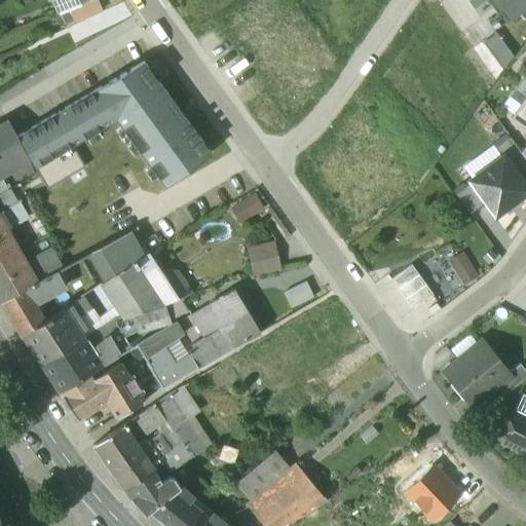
[(50,0),(57,15),(90,0),(50,0)]
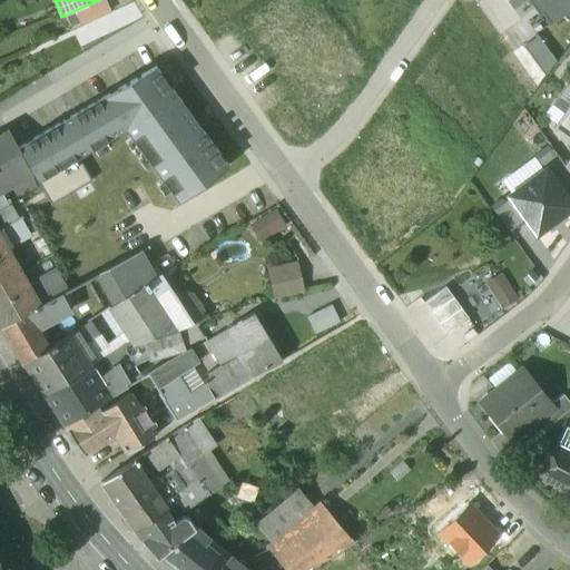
[(569,0),(530,0),(529,1),(539,16),(541,15),(549,25),(569,9),(569,0)]
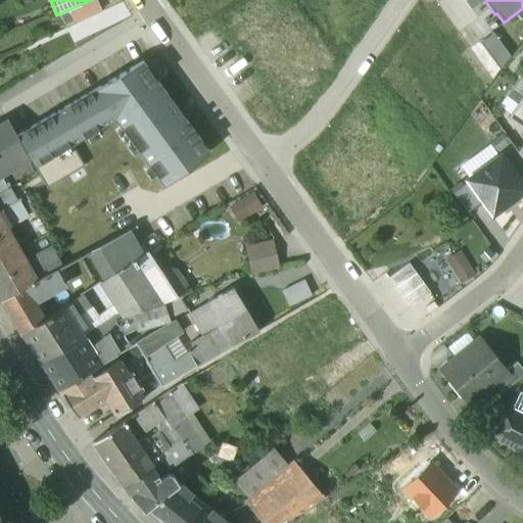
[(493,34),(481,42),(500,68),(511,56),(493,34)]
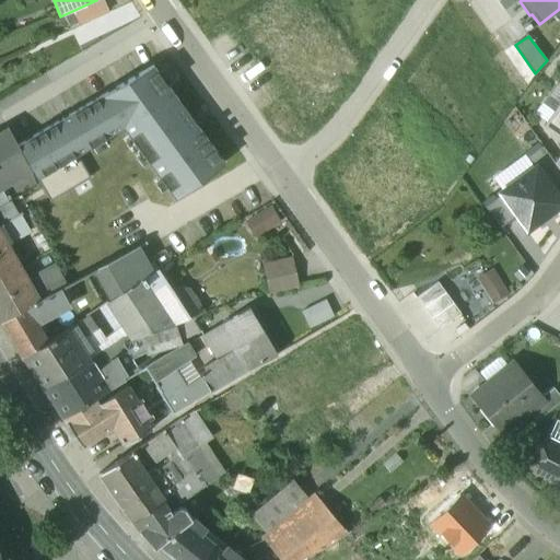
[(503,54),(494,62),(521,92),(531,84),(503,54)]
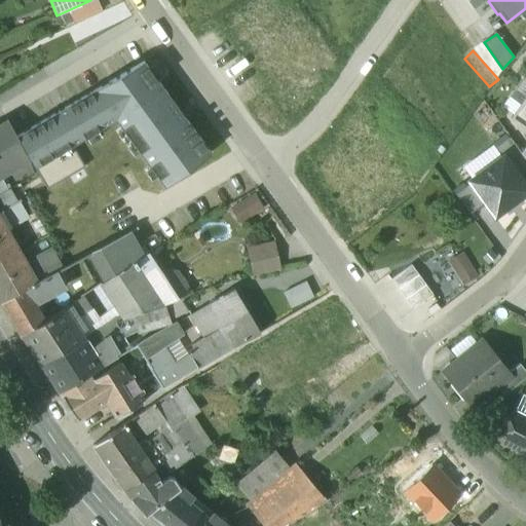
[(211,154),(144,62),(15,137),(19,142),(28,156),(35,167),(40,164),(53,186),(84,167),(72,146),(116,120),(164,187),(211,154)]
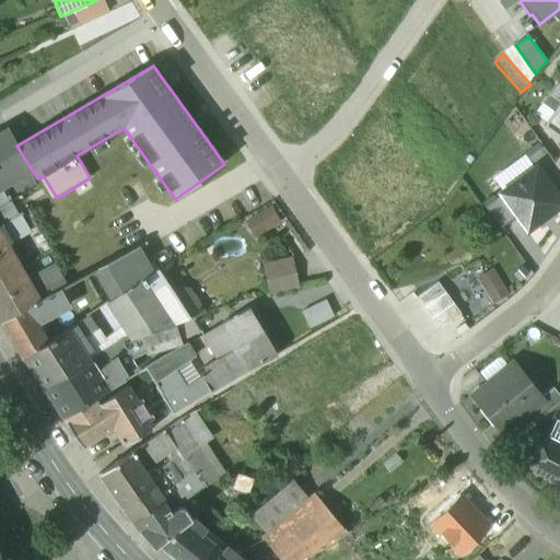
[(559,104),(544,127),(559,138),(559,104)]
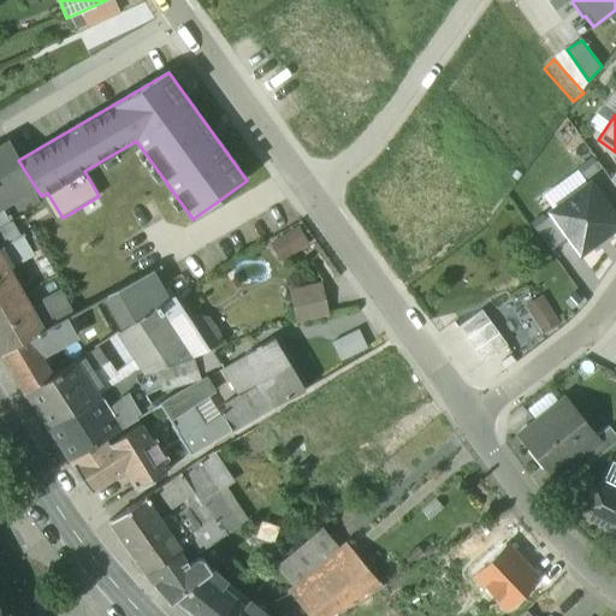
[(9,142),(0,146),(0,178),(22,166),(18,160),(9,142)]
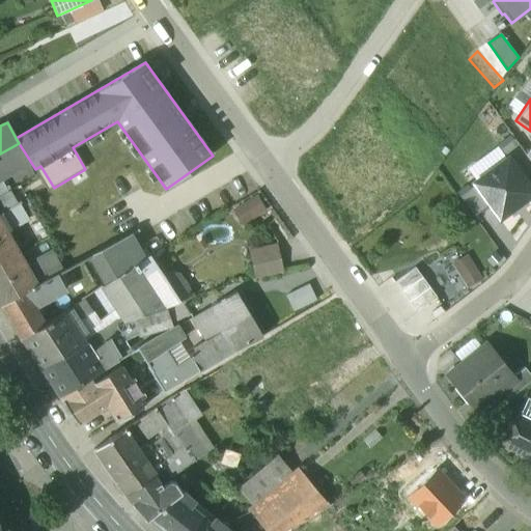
[(507,158),(523,178),(530,172),(530,162),(526,156),(514,140),(501,149),(507,158)]
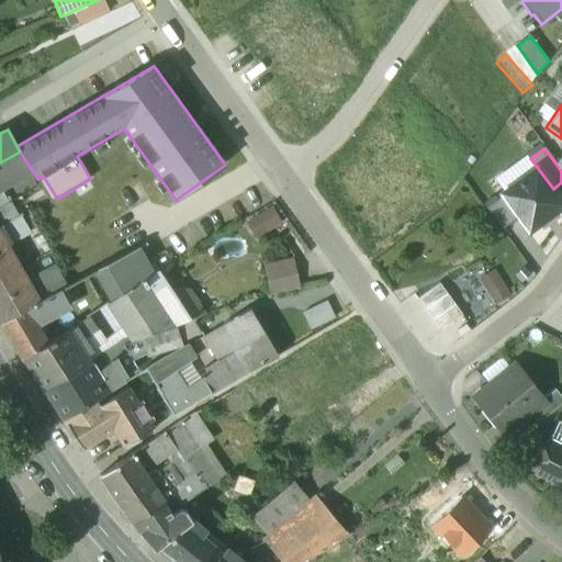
[(20,152),(0,163),(0,183),(30,167),(20,152)]
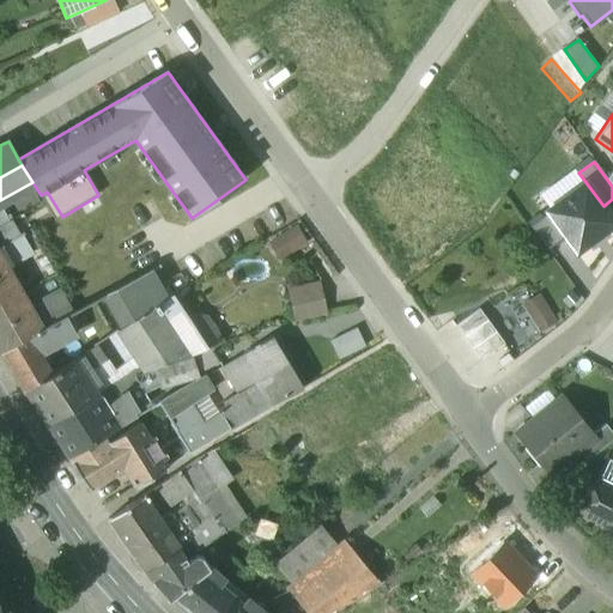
[(565,237),(577,252),(612,225),(612,219),(604,206),(586,182),(546,211),(548,214),(565,237)]
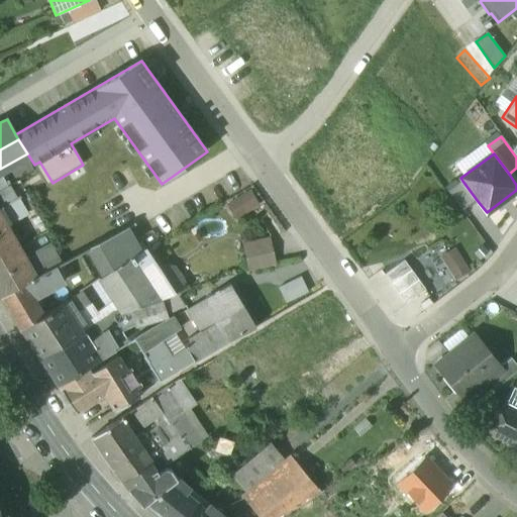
[(477,200),(462,181),(447,192),(461,211),(477,200)]
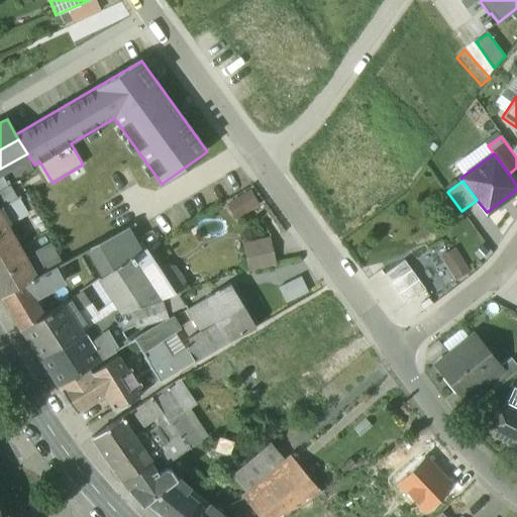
[(237,216),(257,204),(249,191),(230,203),(237,216)]
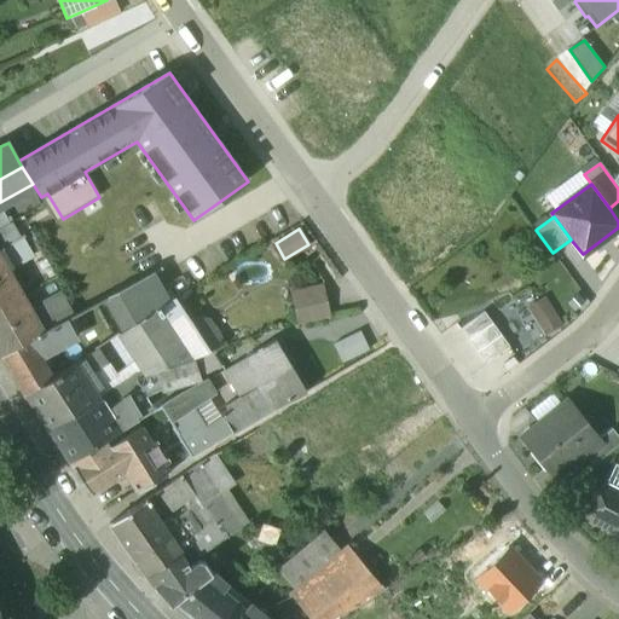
[(0,328),(19,318),(0,284),(0,278),(36,259),(38,258),(23,233),(18,237),(0,247),(0,328)]
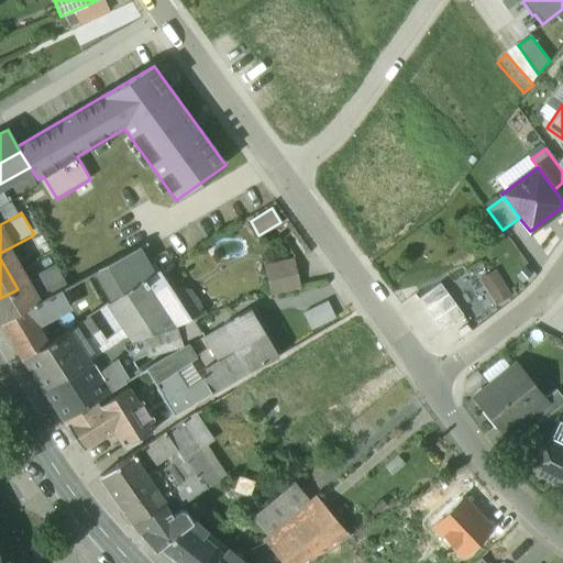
[(96,271),(112,299),(148,275),(144,266),(151,262),(142,245),(96,271)]
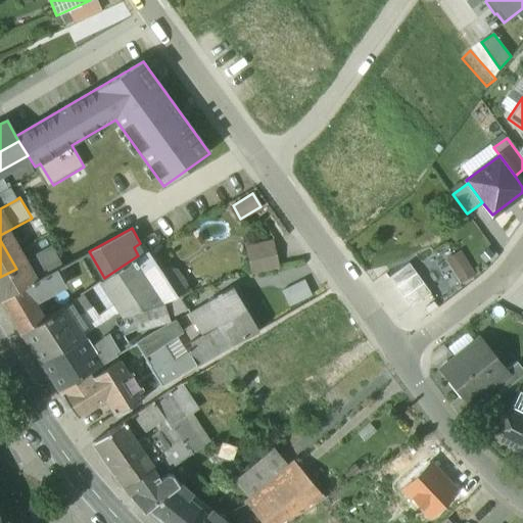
[(252,272),(277,267),(271,242),(247,248),(252,272)]
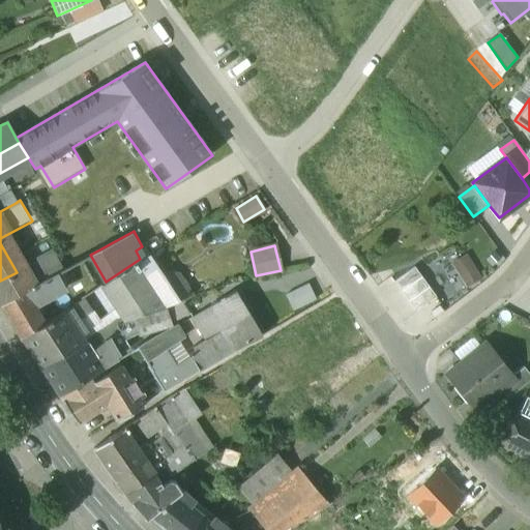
[(62,271),(53,252),(17,272),(0,281),(0,303),(59,273),(62,271)]
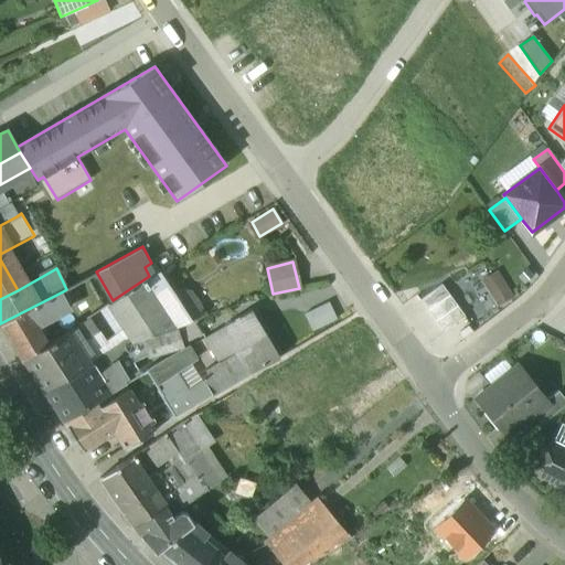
[(174,326),(190,322),(172,295),(158,272),(150,276),(113,300),(108,304),(127,329),(132,339),(142,336),(174,326)]
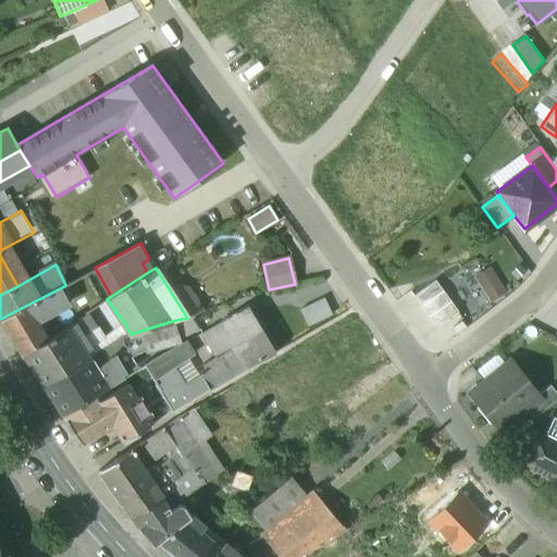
[(473,277),(490,302),(505,294),(489,268),(473,277)]
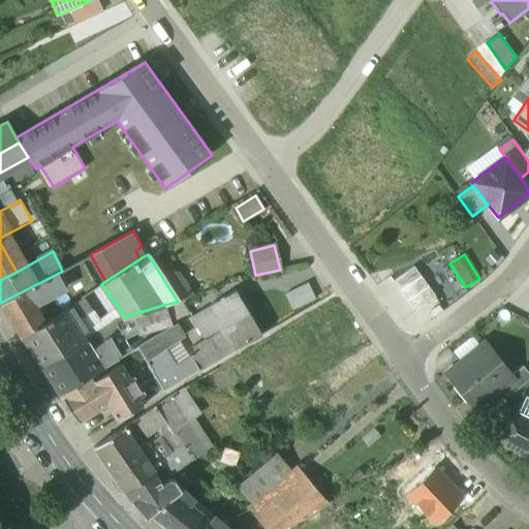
[(422,276),(415,267),(395,281),(401,290),(422,276)]
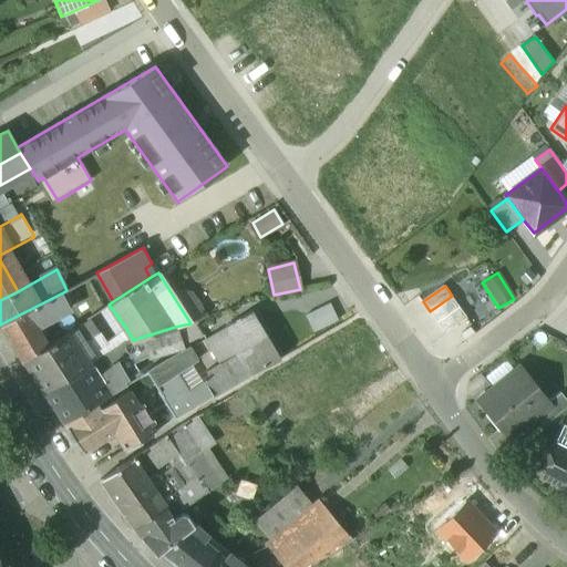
[(191,323),(205,318),(189,294),(179,291),(173,296),(191,323)]
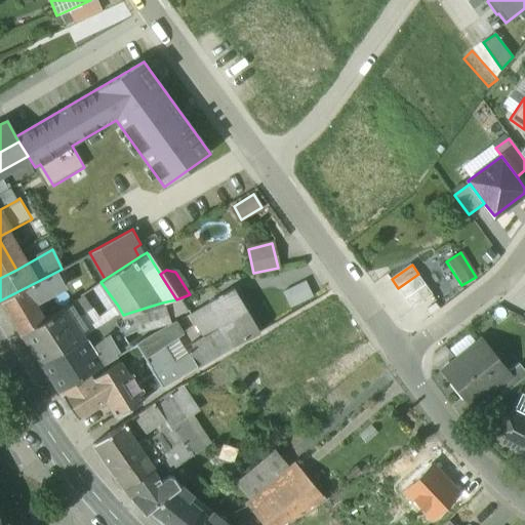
[(58,271),(0,300),(21,334),(22,333),(43,320),(32,301),(65,284),(58,271)]
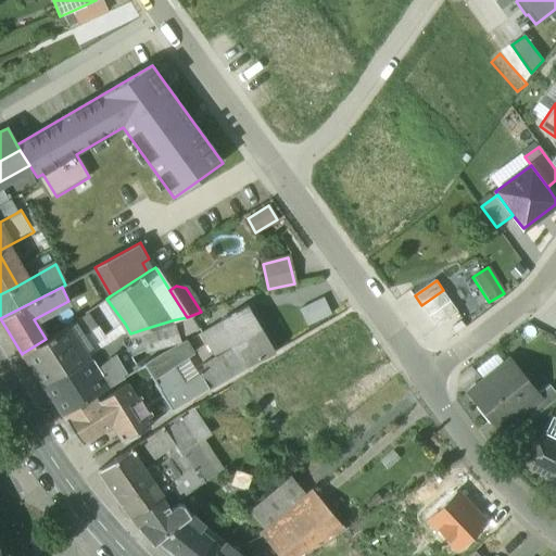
[(451,300),(443,290),(421,305),(429,315),(451,300)]
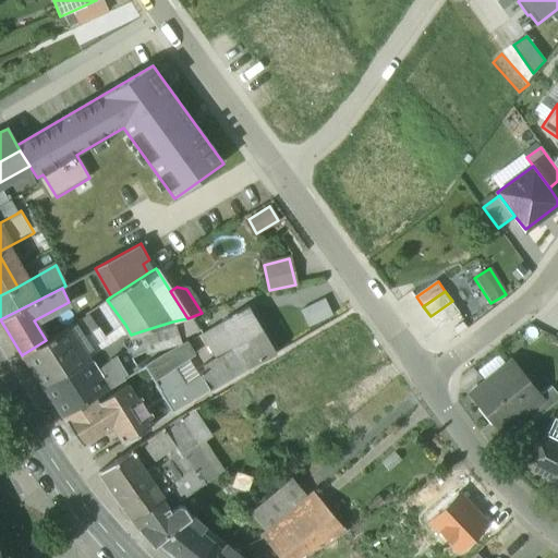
[(308,327),(331,315),(324,300),(300,312),(308,327)]
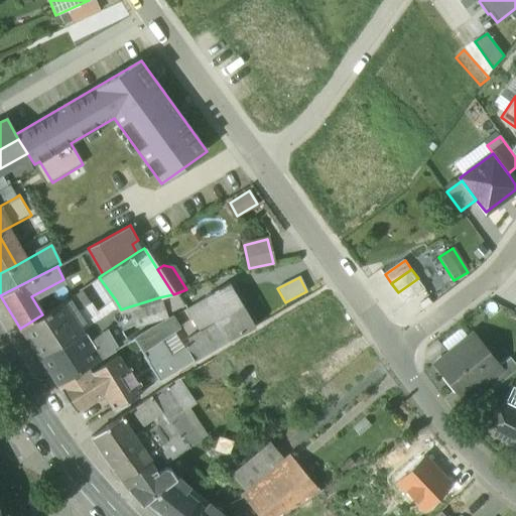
[(424,287),(418,278),(398,292),(404,301),(424,287)]
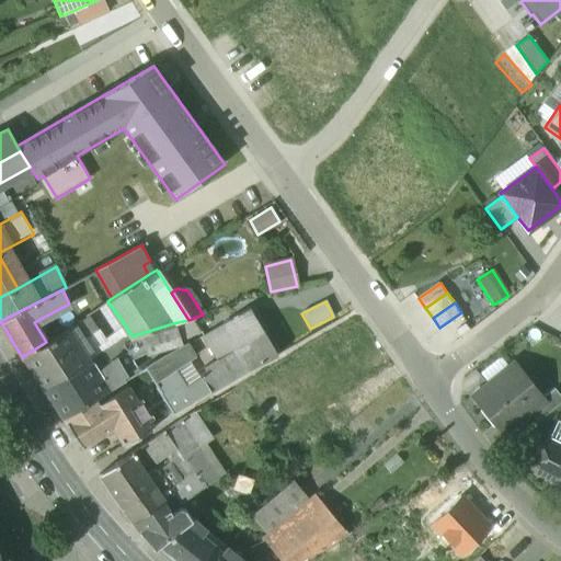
[(277,354),(251,309),(224,324),(250,369),(277,354)]
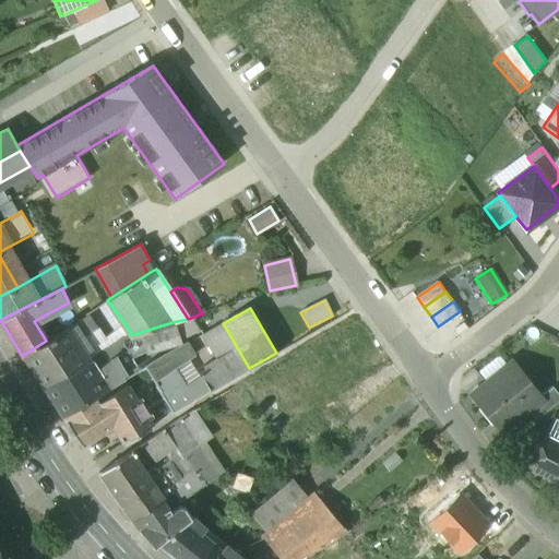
[(46,341),(23,355),(34,372),(35,372),(44,387),(67,372),(57,356),(82,341),(97,328),(86,314),(46,341)]
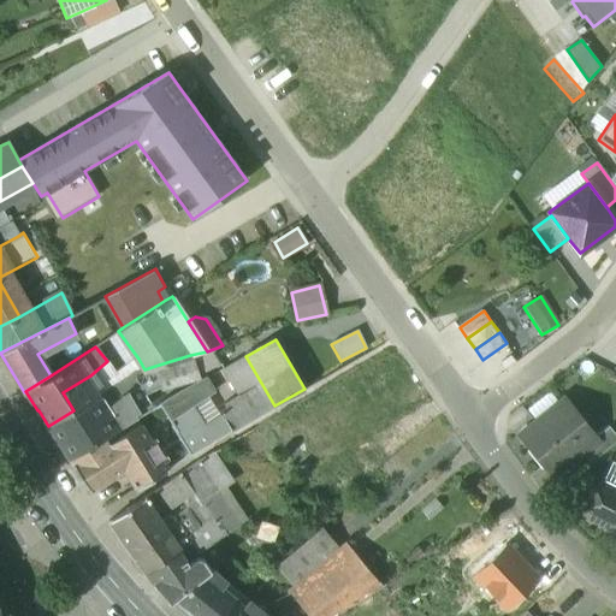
[(207,351),(190,355),(196,373),(219,363),(212,350),(207,351)]
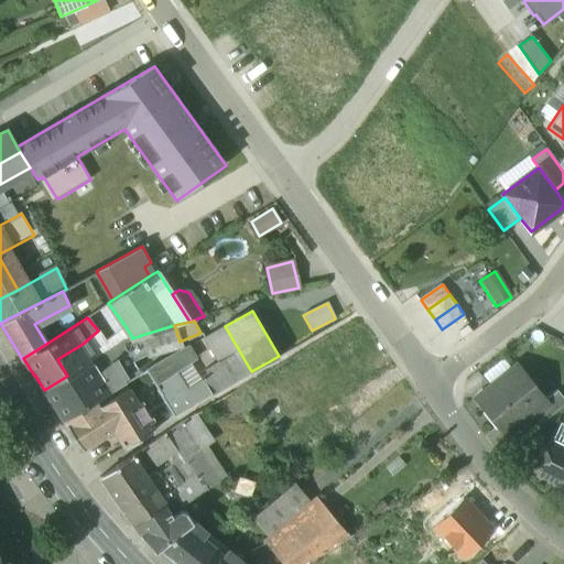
[(174,325),(142,335),(147,353),(180,342),(174,325)]
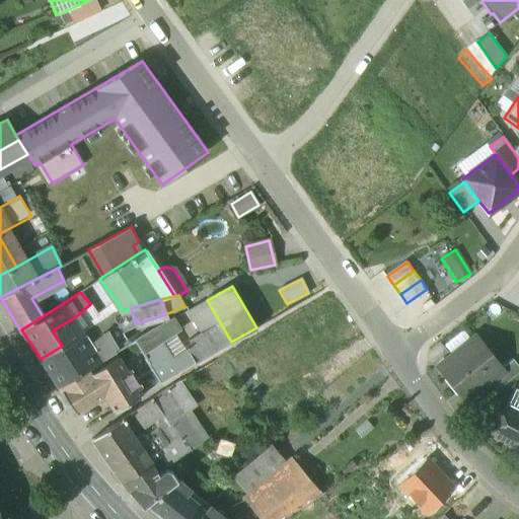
[(231,342),(207,300),(188,311),(200,332),(212,353),(231,342)]
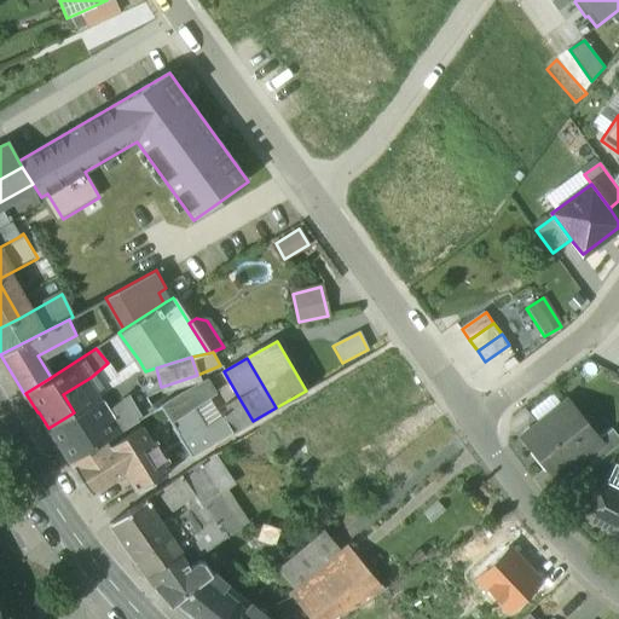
[(139,360),(109,376),(115,383),(133,374),(145,371),(139,360)]
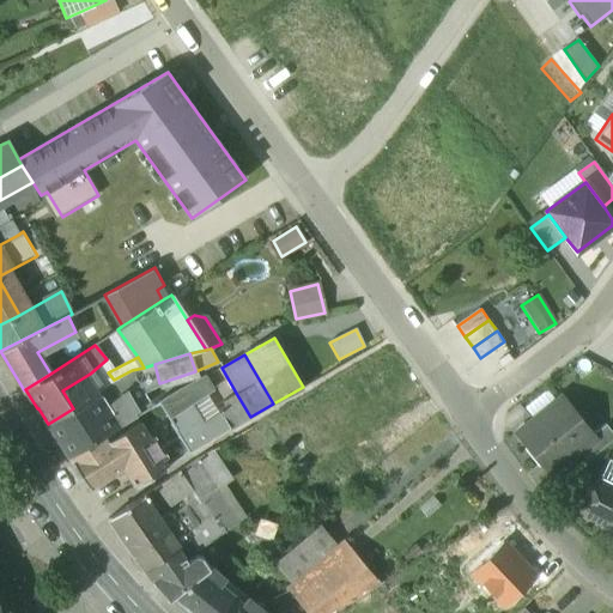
[(144,368),(132,370),(138,383),(139,383),(144,392),(159,383),(155,364),(144,368)]
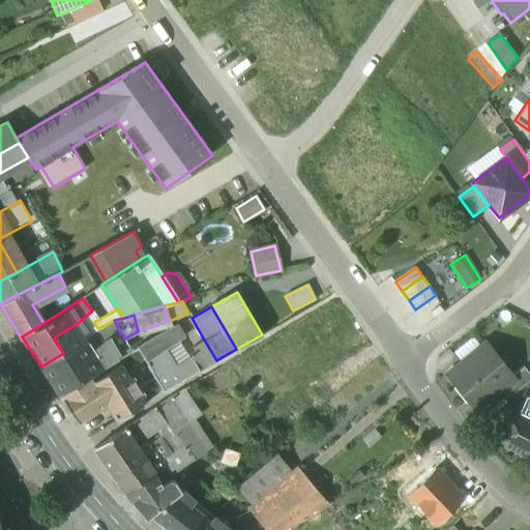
[(175,324),(155,334),(136,347),(154,375),(164,389),(199,370),(192,357),(189,358),(176,366),(165,349),(178,341),(183,337),(175,324)]
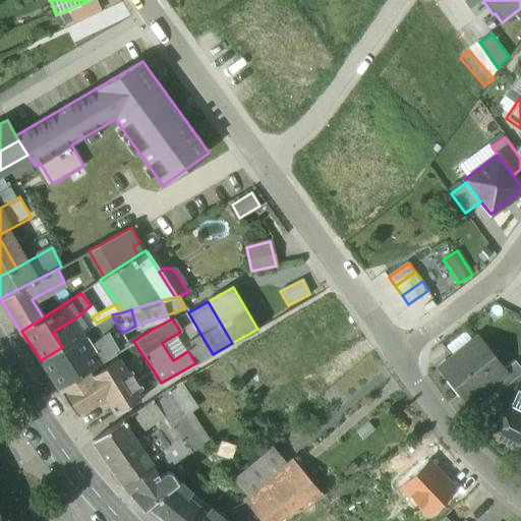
[(117,326),(89,342),(100,361),(129,344),(122,333),(118,326),(117,326)]
